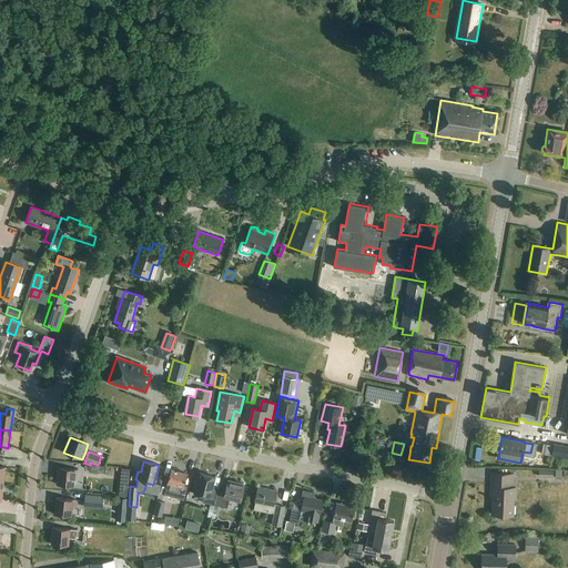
[(105,466),(91,465),(90,472),(105,474),(105,466)]
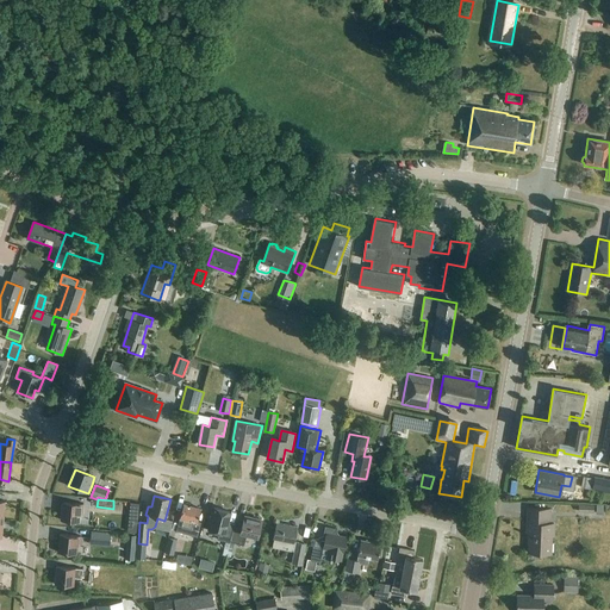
[(82,514),(83,504),(62,503),(61,521),(79,522),(80,514),(82,514)]
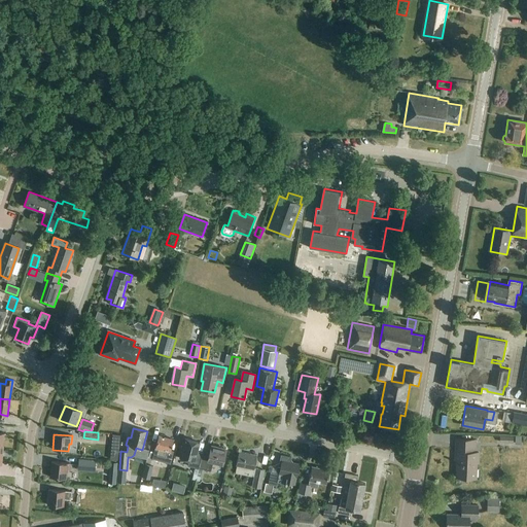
[(165,437),(165,435),(162,434),(161,436),(159,435),(152,458),(171,463),(174,452),(171,451),(174,440),(165,437)]
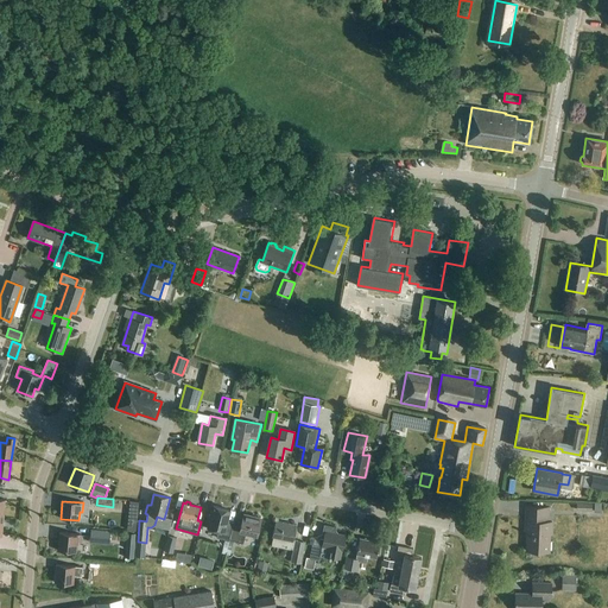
[(229,540),(233,526),(226,524),(229,511),(214,506),(208,527),(219,531),(216,538),(229,540)]
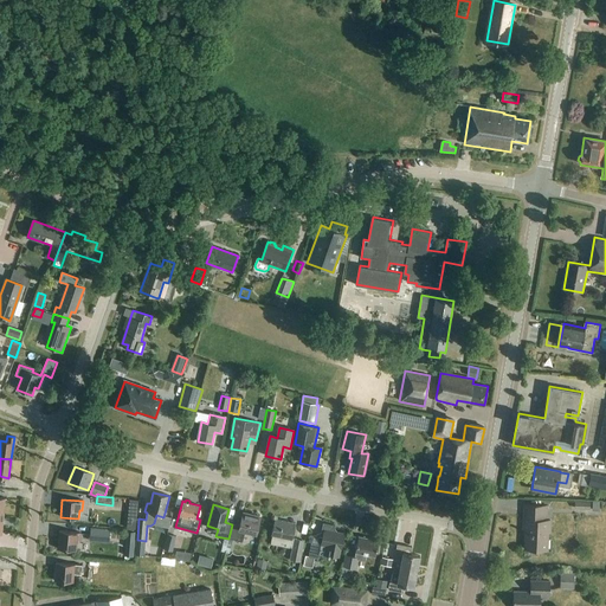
[(550,534),(550,521),(545,521),(546,507),(526,505),(524,528),(526,528),(526,549),(548,552),(548,533),(550,534)]
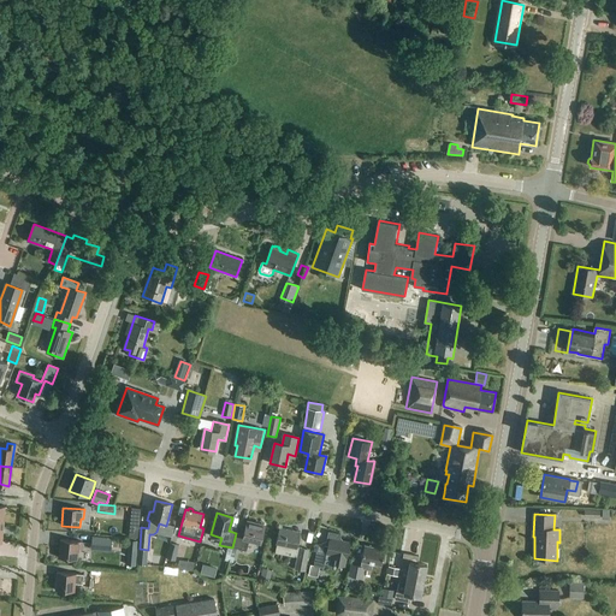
[(236,533),(232,548),(231,550),(246,554),(247,550),(249,539),(261,543),(265,526),(247,521),(243,534),(236,532),(236,533)]
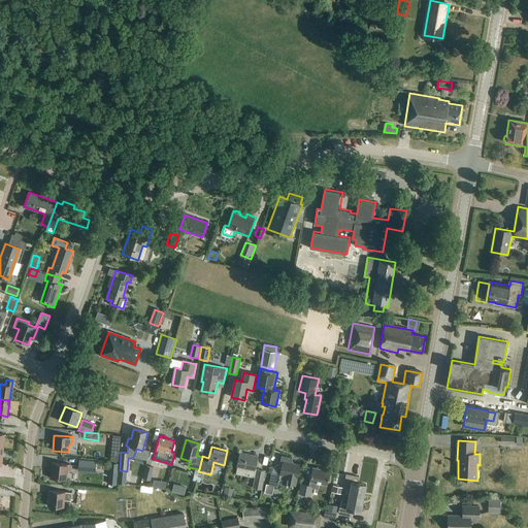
[(255,470),(257,456),(240,453),(237,466),(237,467),(236,474),(252,477),(254,470),(255,470)]
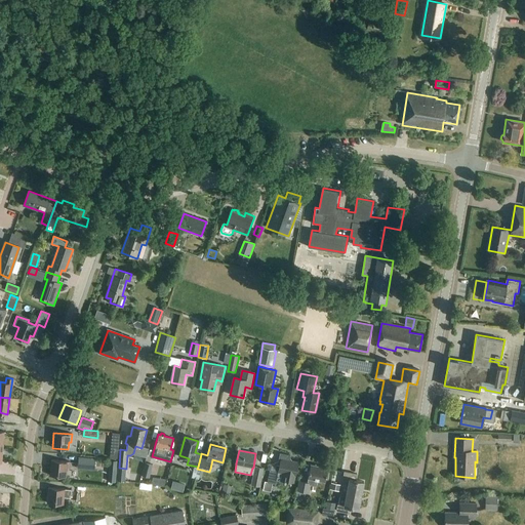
[(295,476),(297,461),(290,460),(291,455),(280,453),(279,460),(273,463),(269,462),(268,470),(270,470),(268,483),(276,484),(277,479),(284,480),(293,482),(295,476)]
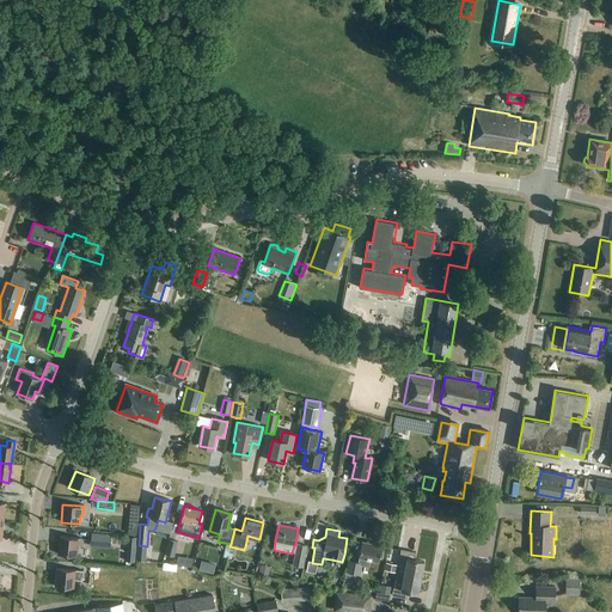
[(105,543),(105,534),(91,533),(91,543),(105,543)]
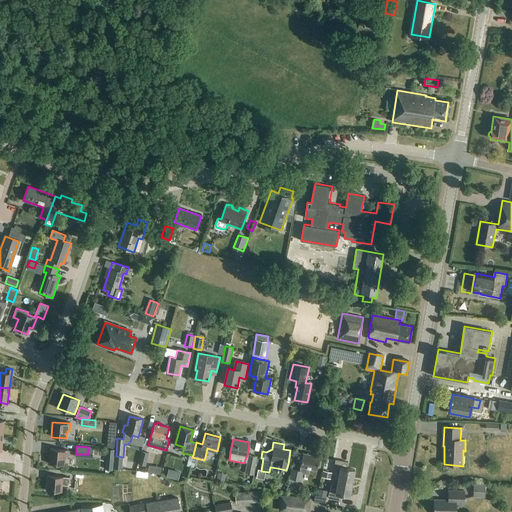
[(67,458),(68,451),(50,449),(48,464),(64,465),(65,458),(67,458)]
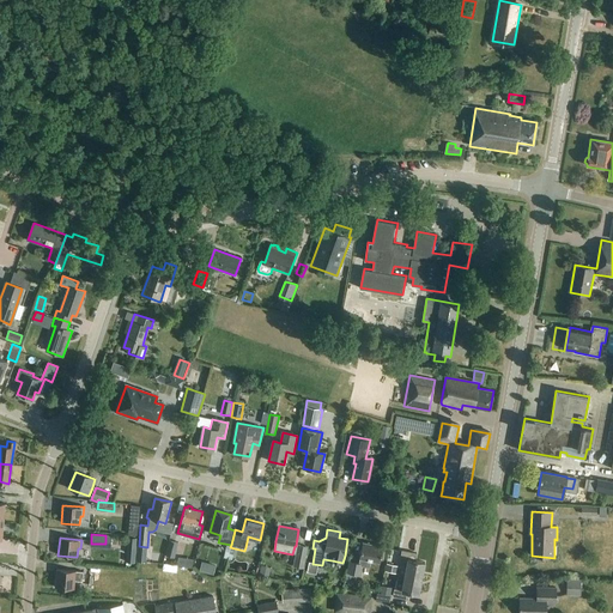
[(175,558),(178,542),(170,540),(167,556),(175,558)]
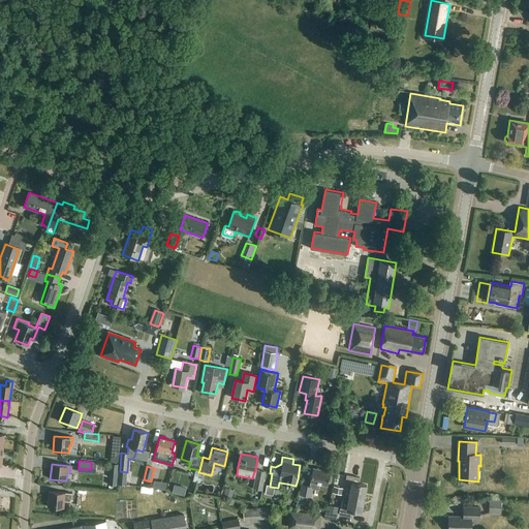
[(328,485),(330,471),(313,468),(310,481),(311,481),(310,487),(302,485),(299,502),(310,504),(313,489),(319,490),(320,484),(328,485)]
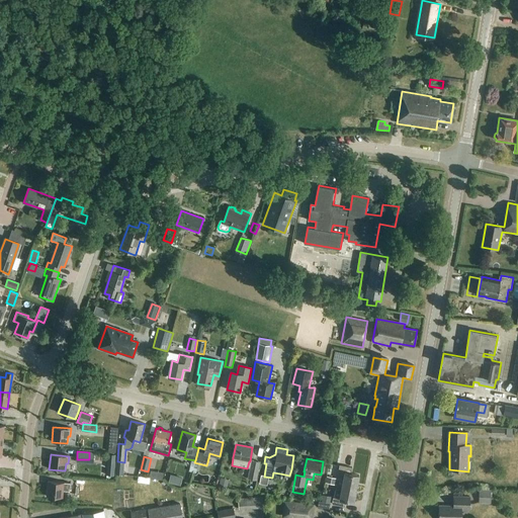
[(248,480),(256,481),(260,462),(252,460),(248,480)]
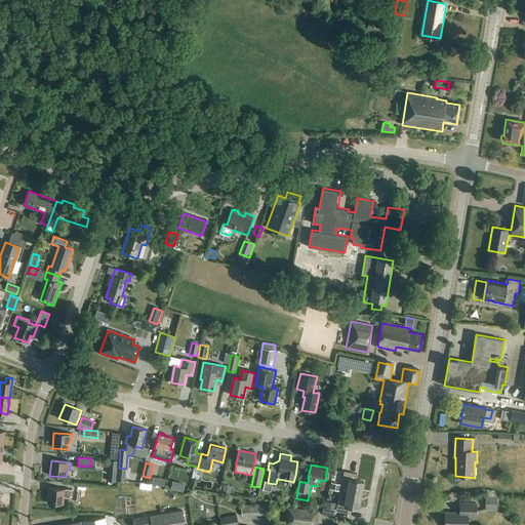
[(108,482),(115,483),(116,468),(109,468),(108,482)]
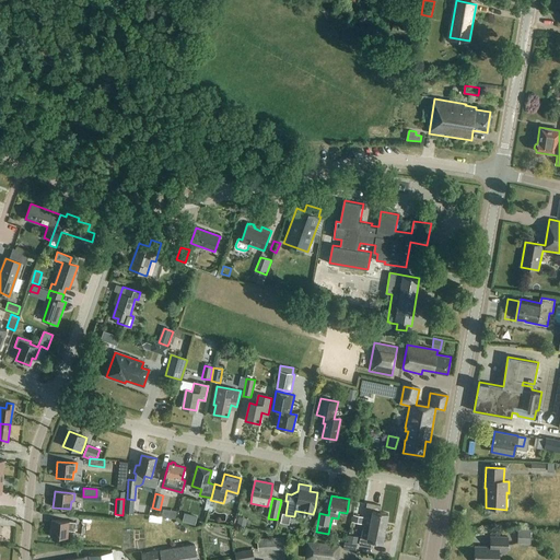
[(363,524),(385,527),(388,514),(380,512),(381,505),(368,502),(366,511),(372,512),(371,520),(364,517),(363,524)]
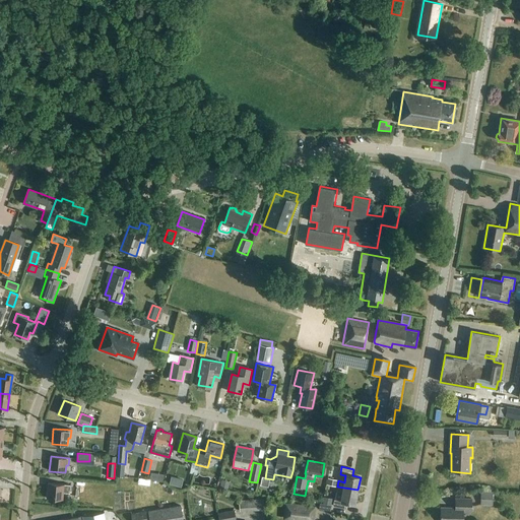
[(221,479),(219,488),(226,489),(229,481),(221,479)]
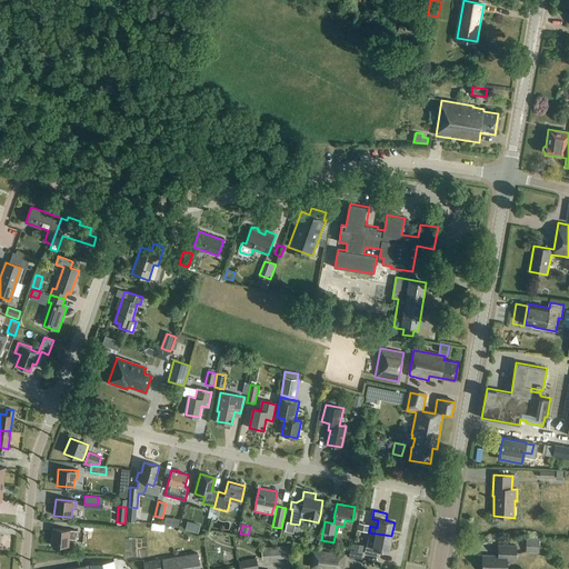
[(77,540),(77,531),(52,529),(51,546),(69,547),(69,539),(77,540)]
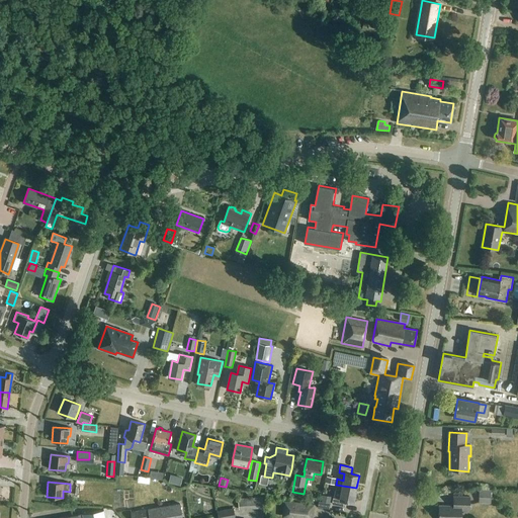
[(354,502),(356,488),(336,485),(335,491),(341,492),(340,497),(334,496),(333,504),(345,507),(346,501),(354,502)]
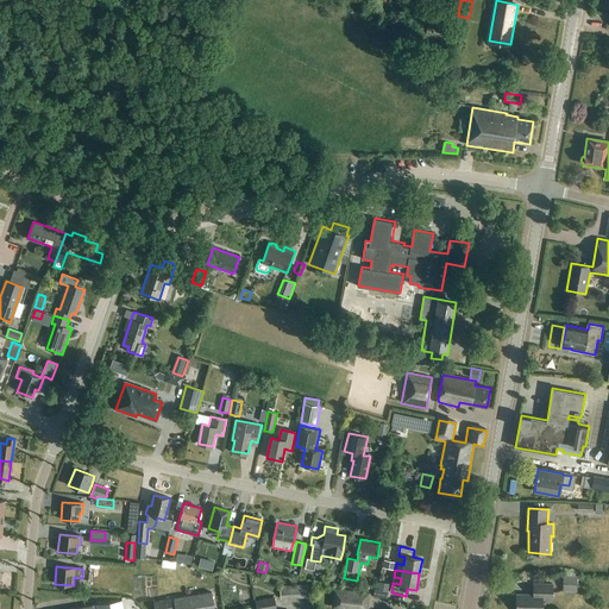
[(577,592),(578,576),(564,576),(563,591),(577,592)]
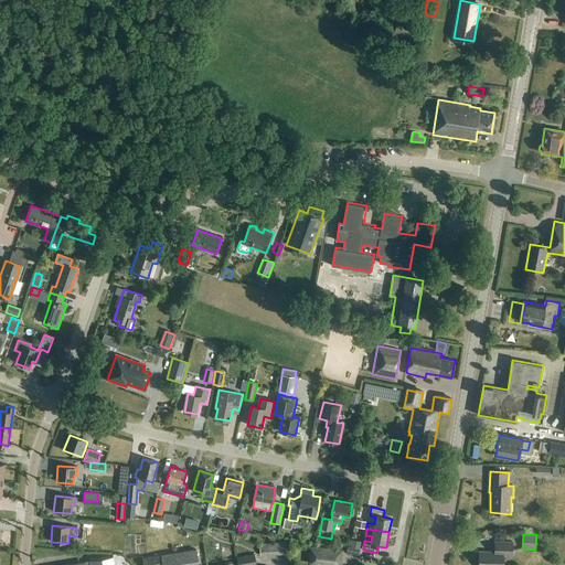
[(359,556),(362,542),(352,540),(351,546),(348,546),(347,554),(359,556)]
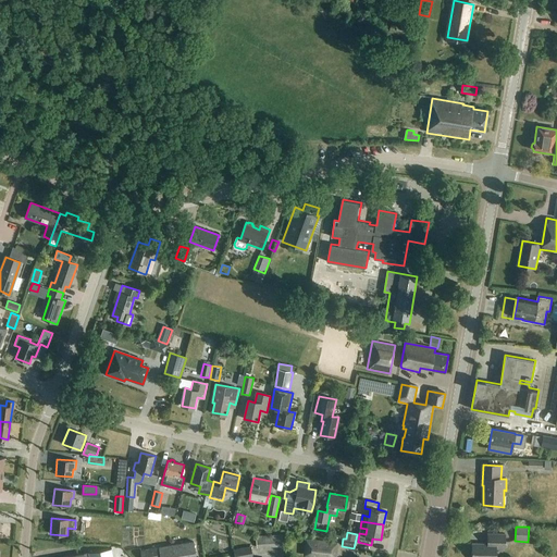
[(505,547),(506,534),(489,534),(489,544),(473,544),(472,556),(496,556),(496,547),(505,547)]
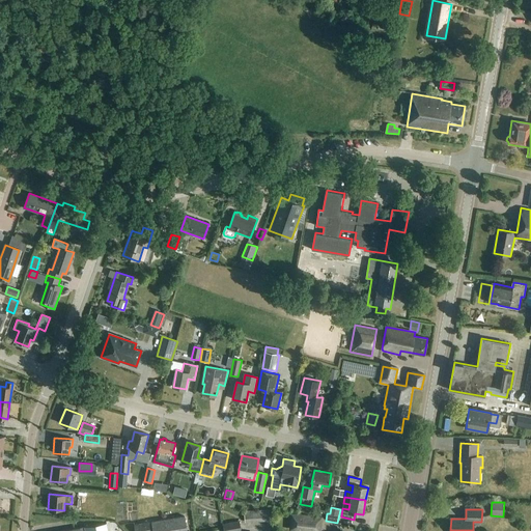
[(245,524),(269,522),(268,510),(244,512),(245,524)]
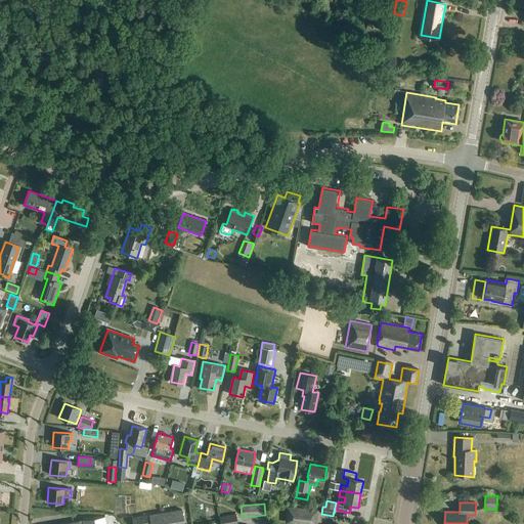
[(315,523),(317,511),(288,507),(287,523),(299,523),(315,523)]
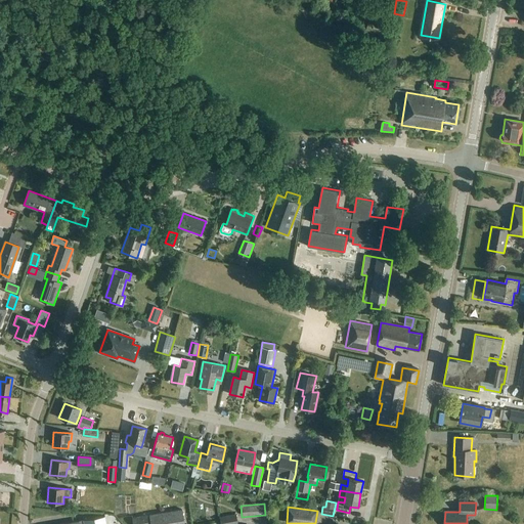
[(184,523),(182,509),(150,515),(151,523),(184,523)]
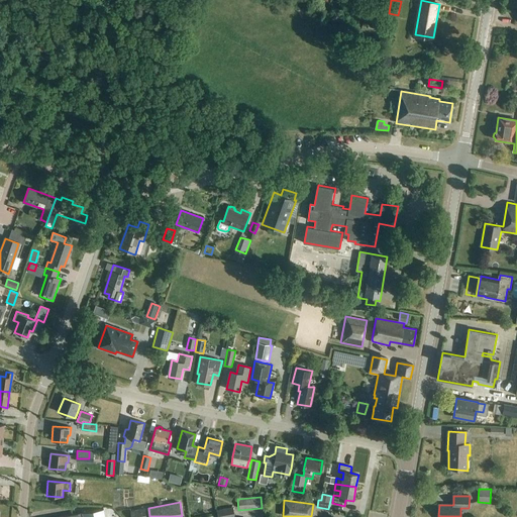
[(130,516),(146,516),(145,508),(130,511),(130,516)]
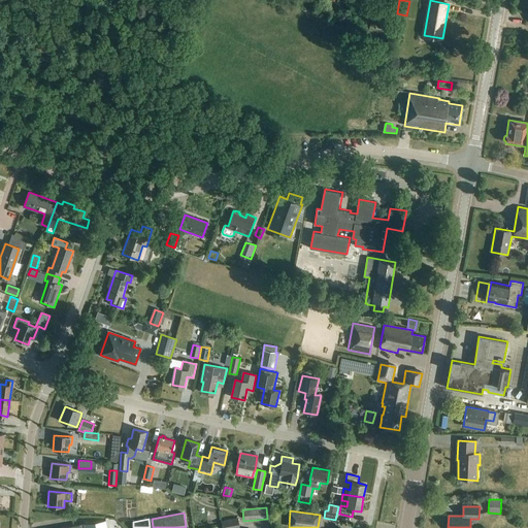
[(238,527),(237,519),(221,521),(222,527),(235,527),(238,527)]
